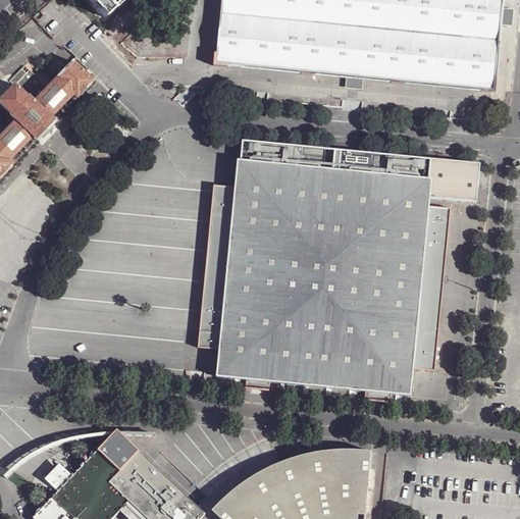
[(92,0),(99,7),(97,8),(99,12),(102,10),(106,14),(115,5),(114,4),(118,0),(92,0)]
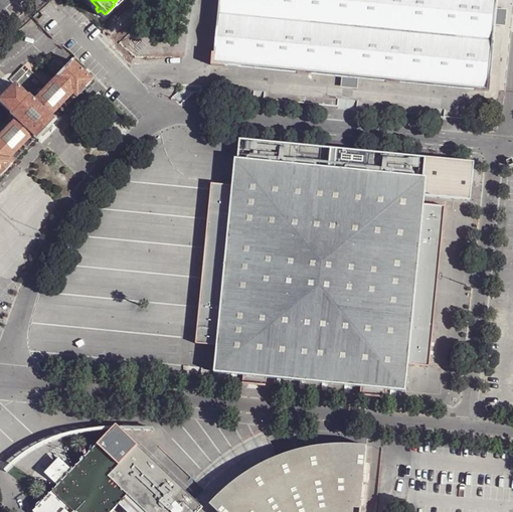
[(220,0),(215,58),(488,81),(495,16),(502,17),(504,0),(220,0)]
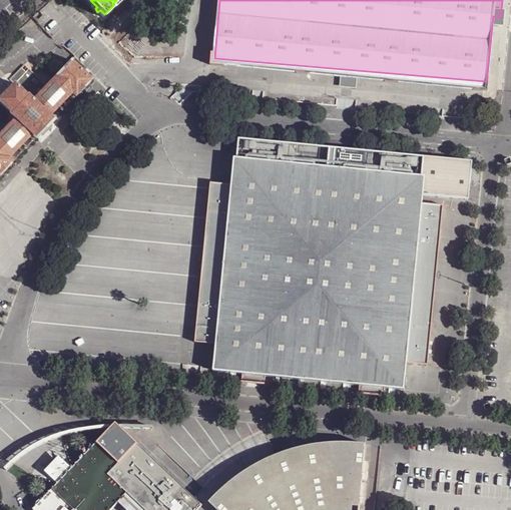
[(45,82),(31,96),(26,90),(26,91),(14,78),(13,78),(0,90),(0,99),(9,108),(8,109),(13,114),(0,127),(0,170),(1,169),(0,168),(0,166),(6,161),(6,162),(8,161),(7,160),(11,157),(7,152),(30,130),(34,135),(52,116),(47,111),(70,88),(74,92),(78,89),(80,88),(79,87),(85,81),(86,82),(88,80),(87,79),(90,76),(70,56),(45,82)]
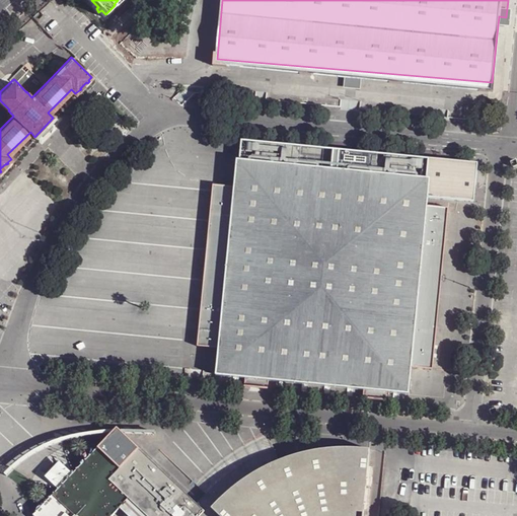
[(27,66),(14,79),(26,92),(26,91),(31,97),(46,83),(27,66)]
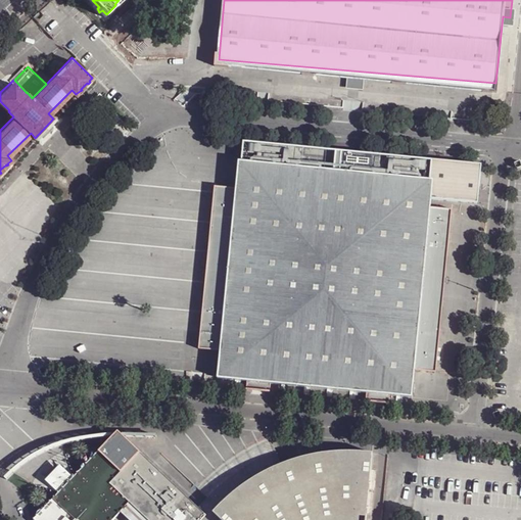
[(48,113),(53,119),(77,95),(76,94),(72,90),(48,113)]
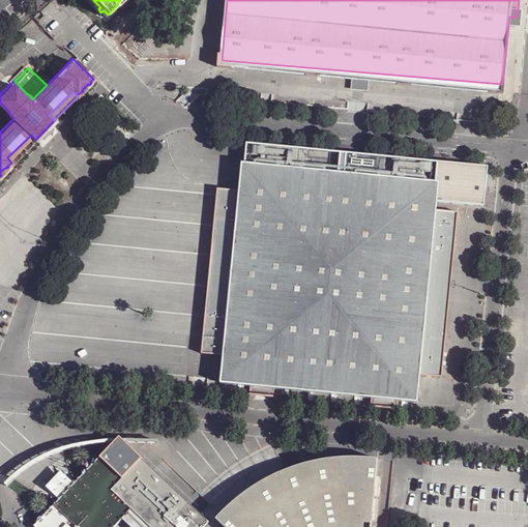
[(7,157),(11,163),(12,163),(35,140),(31,135),(7,157)]
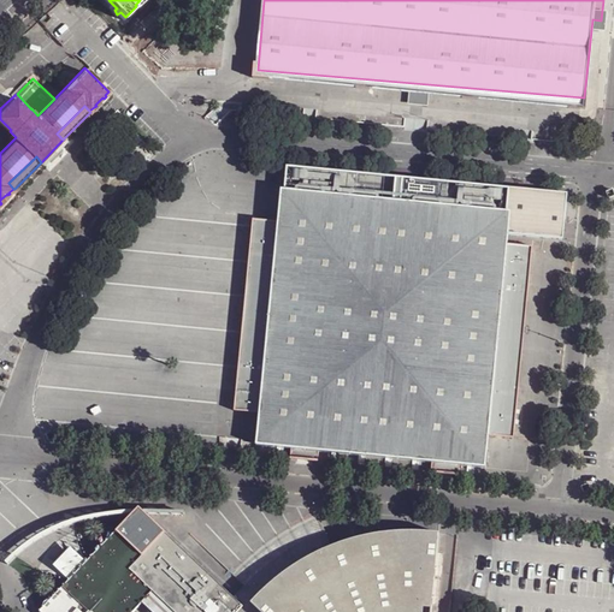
[(507,185),(289,164),(285,186),(283,186),(279,219),(254,215),(232,406),(257,410),(254,443),(289,445),(288,456),(316,458),(317,449),(429,459),(429,470),(456,473),(458,462),(483,464),(486,432),(512,434),(530,244),(505,242),(506,232),(508,209),(505,208),(507,185)]
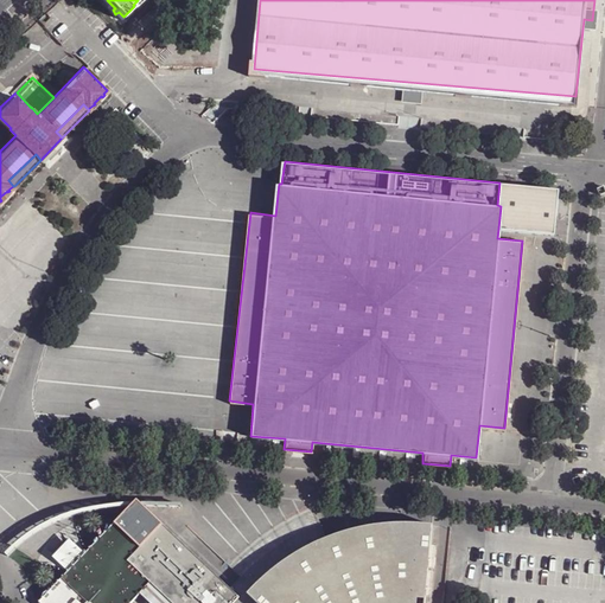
[(501,206),(498,229),(551,233),(555,187),(500,183),(497,205),(501,206)]
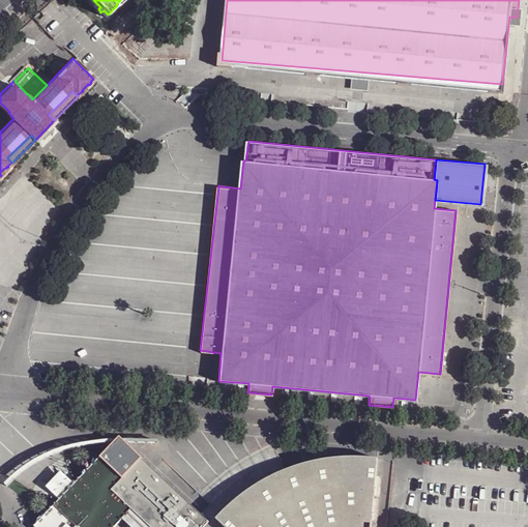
[(57,497),(30,525),(31,526),(216,526),(119,434),(114,438),(72,481),(57,497)]
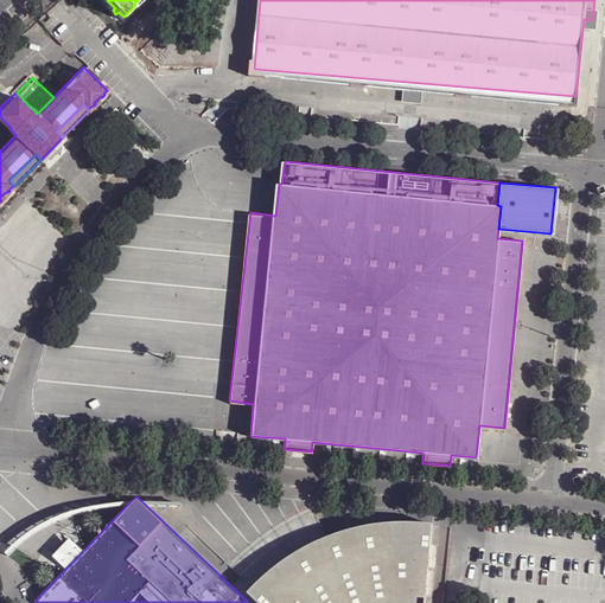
[(267,584),(252,600),(255,602),(422,602),(428,531),(408,530),(386,531),(364,534),(343,539),(322,547),(303,558),(285,570),(267,584)]
